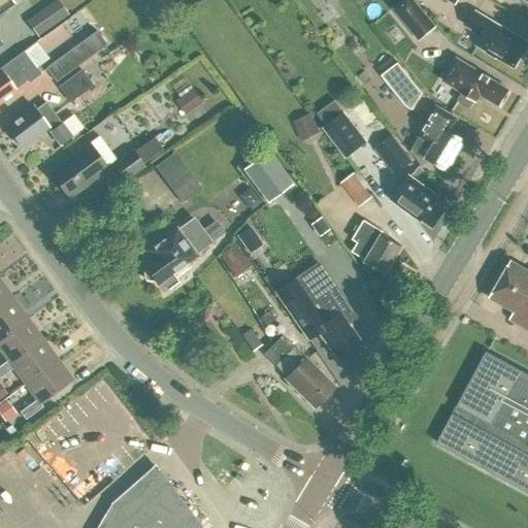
[(37,36),(68,14),(57,0),(55,0),(26,21),(37,36)]
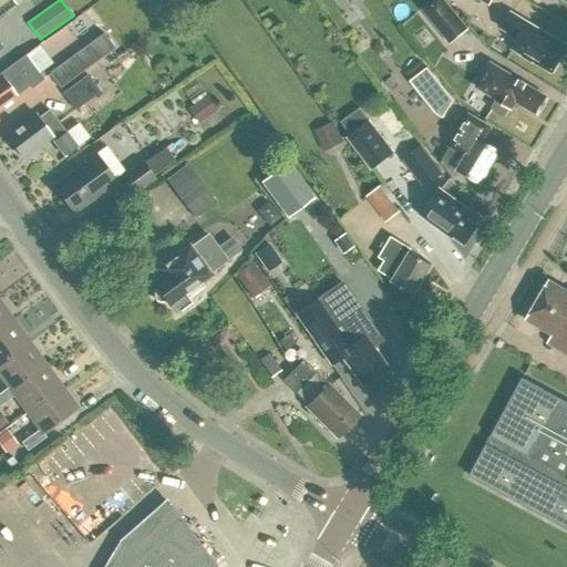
[(432,0),(421,9),(450,45),(470,30),(445,0),(432,0)]
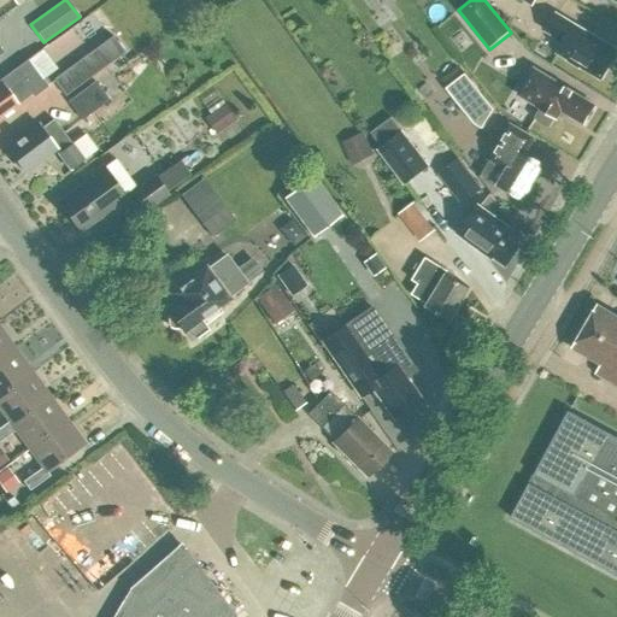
[(90,51),(113,34),(97,11),(74,28),(90,51)]
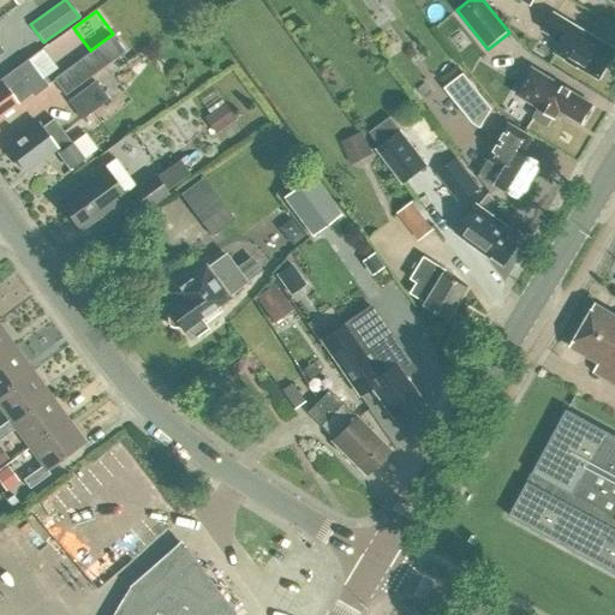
[(599,79),(614,53),(614,49),(555,15),(544,31),(562,42),(555,53),(567,60),(566,63),(577,69),(578,66),(599,79)]
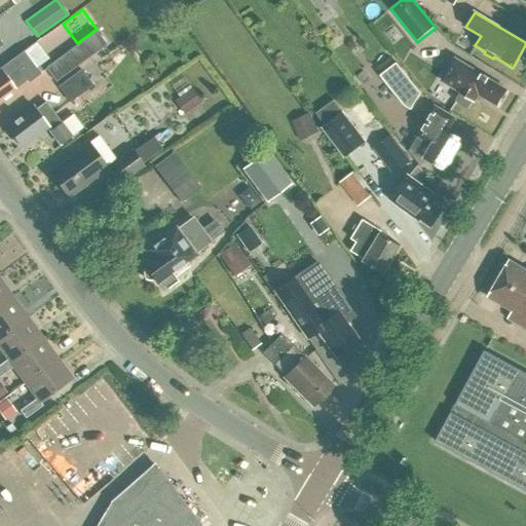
[(44,67),(53,79),(113,36),(105,26),(66,53),(65,52),(44,67)]
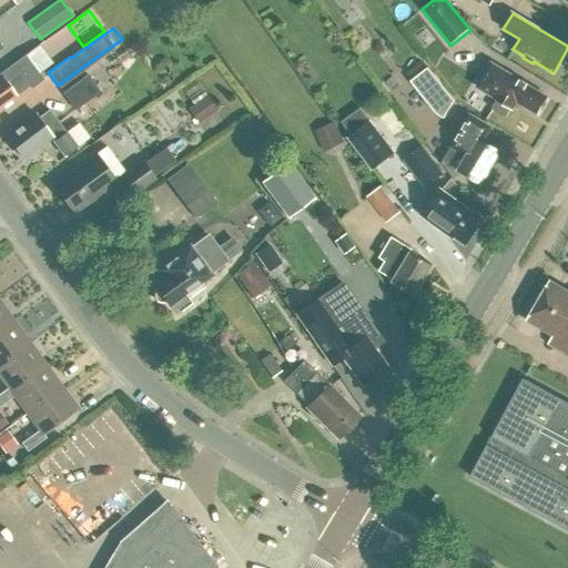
[(0,74),(0,75),(2,79),(0,80),(0,108),(29,87),(31,90),(44,80),(26,56),(0,74)]
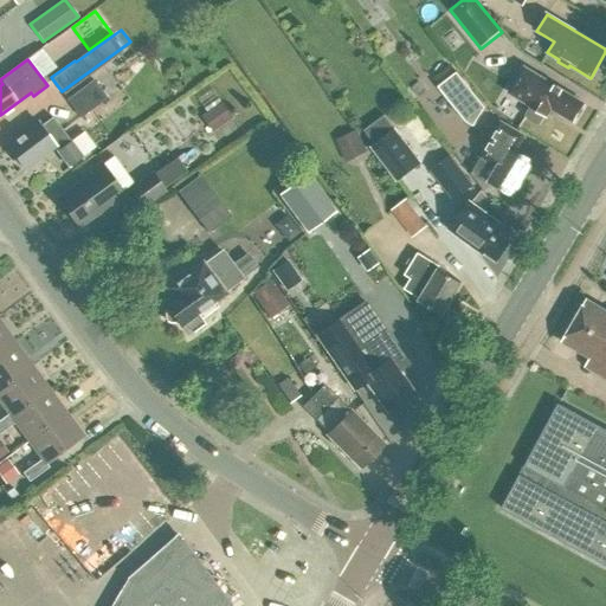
[(584,113),(582,109),(585,105),(526,70),(510,95),(530,108),(526,116),(541,126),(546,116),(548,118),(553,111),(573,123),(575,120),(579,118),(584,113)]
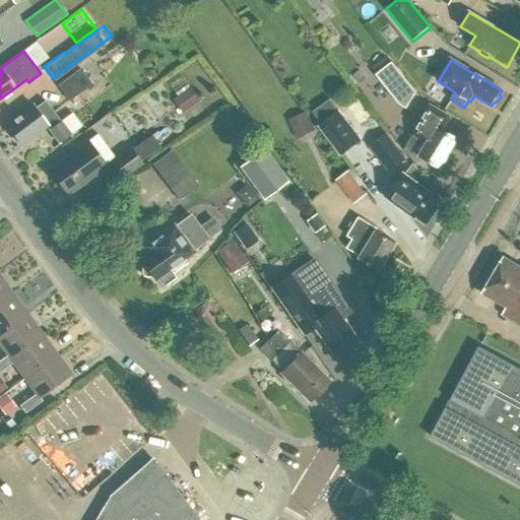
[(416,92),(392,62),(376,75),(400,106),(406,109),(416,92)]
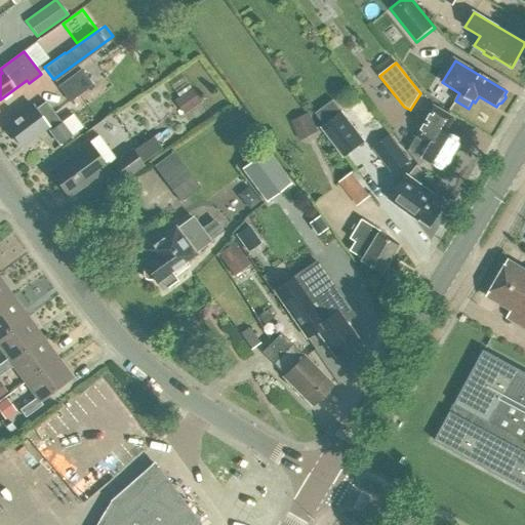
[(57,87),(70,103),(92,85),(81,70),(57,87)]
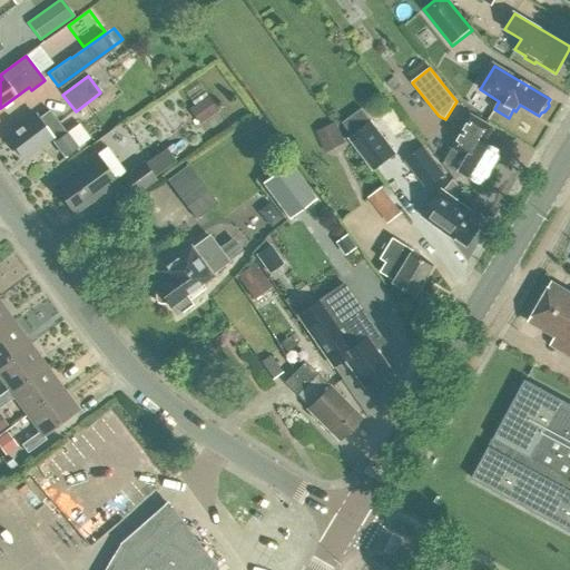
[(199,125),(218,111),(208,96),(188,109),(199,125)]
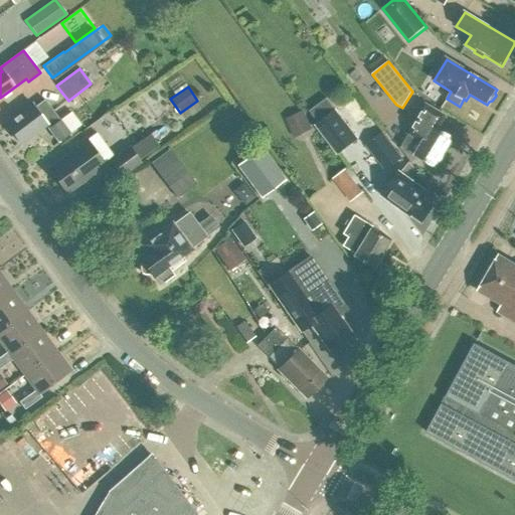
[(315,125),(338,155),(359,139),(336,109),(336,110),(327,98),(310,111),(319,122),(315,125)]
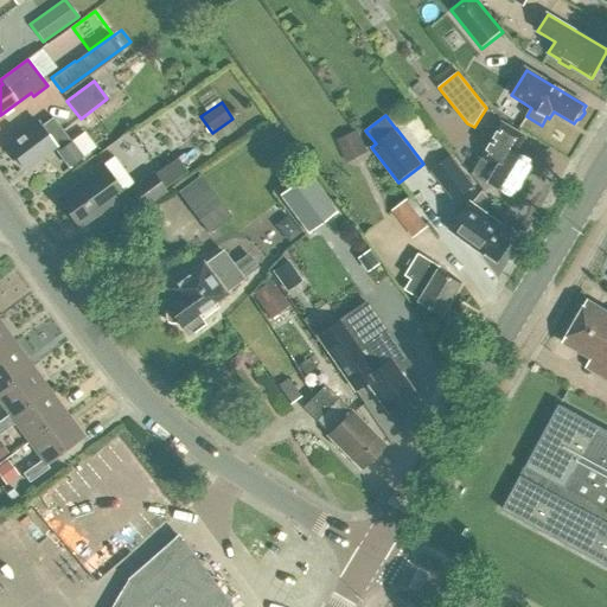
[(82,157),(52,117),(40,127),(37,123),(7,146),(25,171),(55,147),(58,151),(57,151),(70,166),(82,157)]
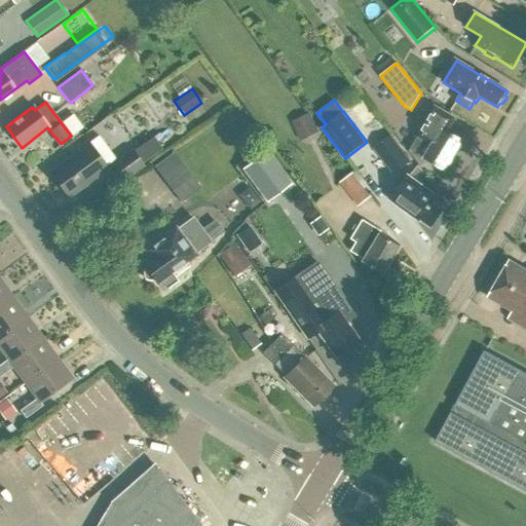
[(447,130),(454,117),(434,106),(416,137),(418,138),(410,153),(424,161),(425,159),(446,171),(463,140),(447,130)]
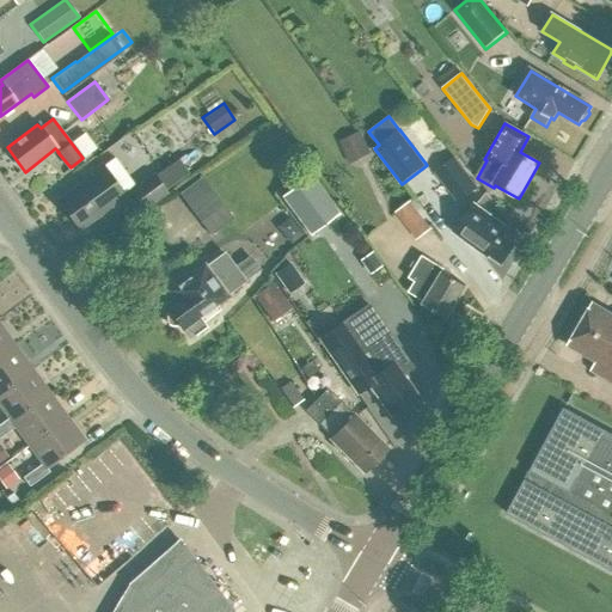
[(350,165),(372,154),(361,132),(340,142),(350,165)]
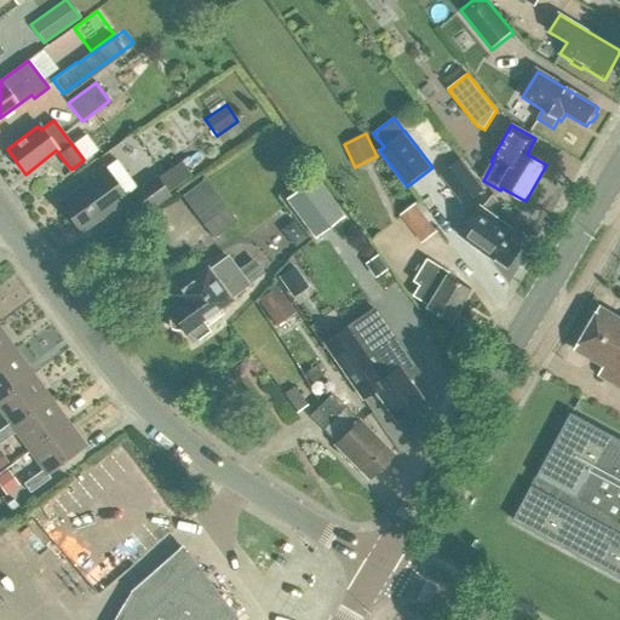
[(440,174),(464,207),(486,191),(461,159),(440,174)]
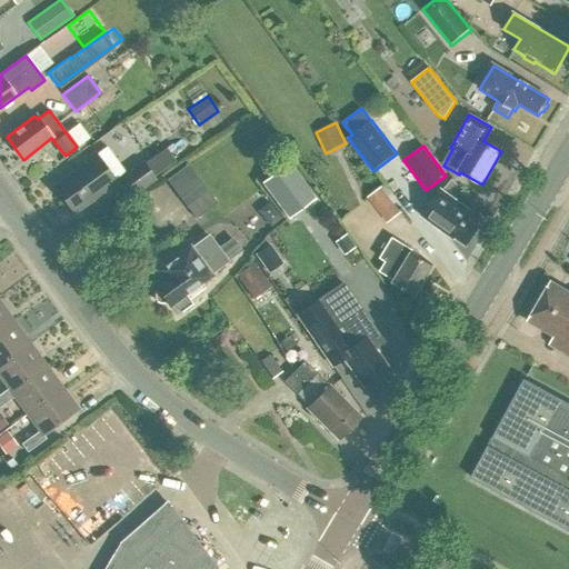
[(73,213),(116,182),(95,152),(80,163),(81,166),(53,187),(73,213)]
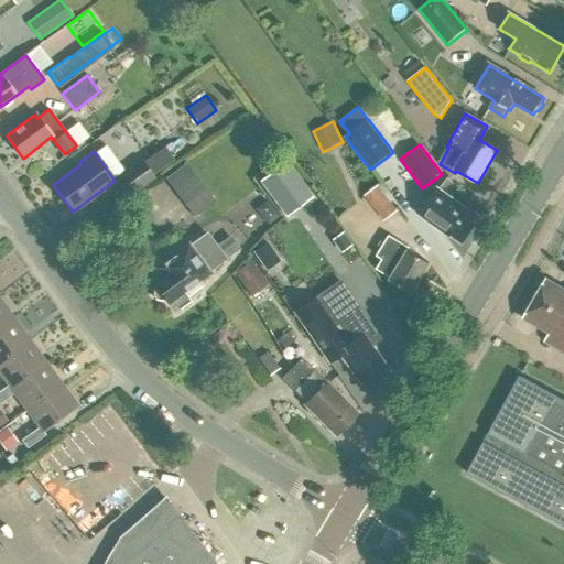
[(281,158),(257,175),(283,210),(307,193),(281,158)]
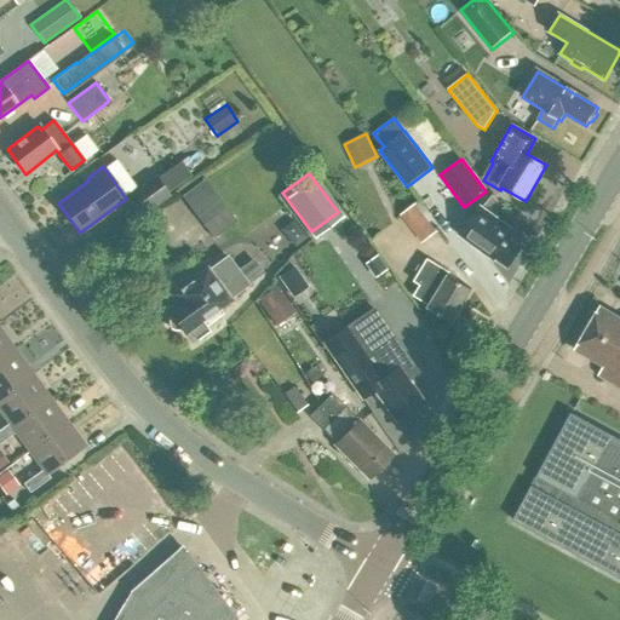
[(155,176),(131,194),(145,213),(170,195),(155,176)]
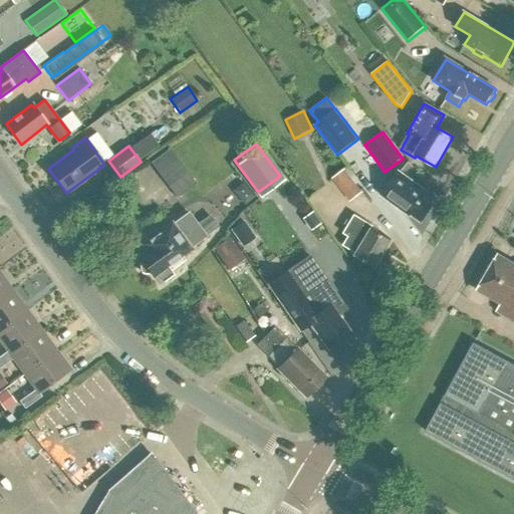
[(362,193),(344,169),(332,178),(350,202),(362,193)]
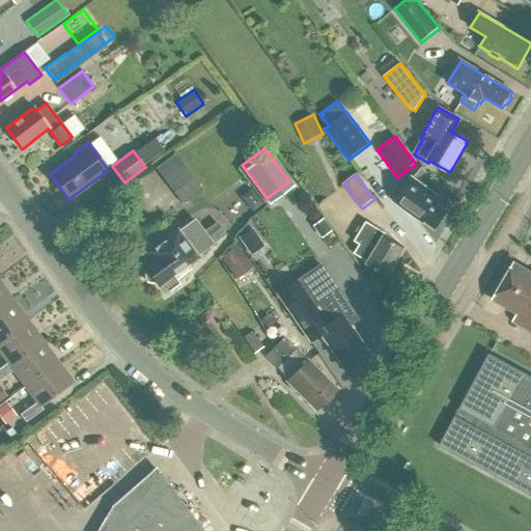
[(424,222),(435,230),(447,213),(437,205),(441,199),(412,177),(393,201),(423,223),(424,222)]
